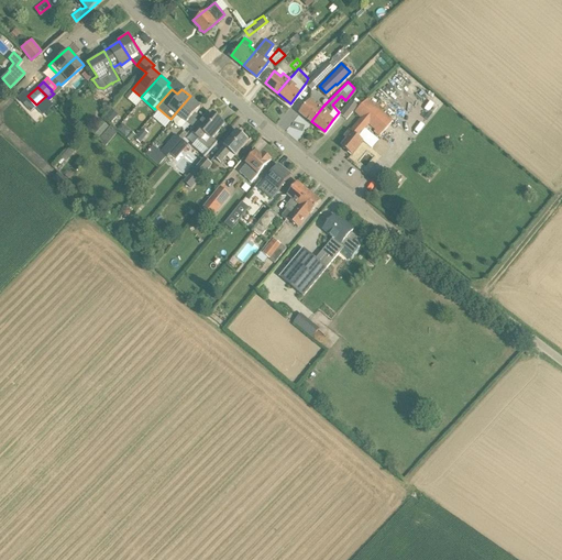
[(36,105),(28,96),(22,100),(31,110),(36,105)]
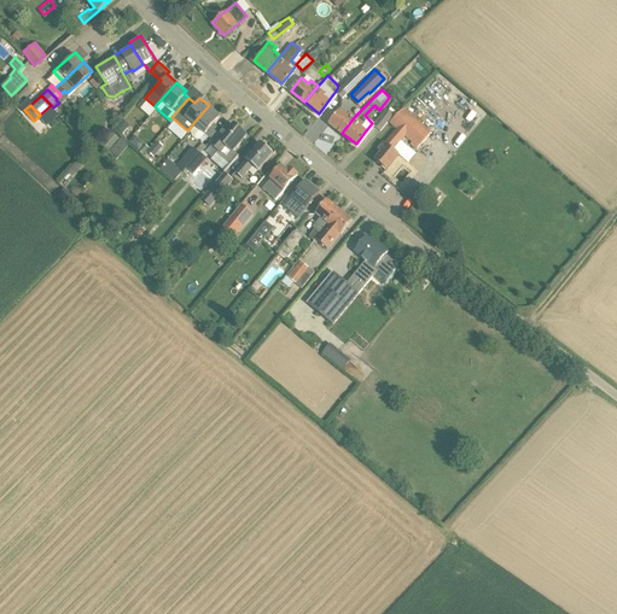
[(209,105),(193,123),(195,124),(190,129),(191,133),(195,136),(199,136),(203,132),(204,132),(210,136),(219,127),(213,122),(219,115),(209,105)]
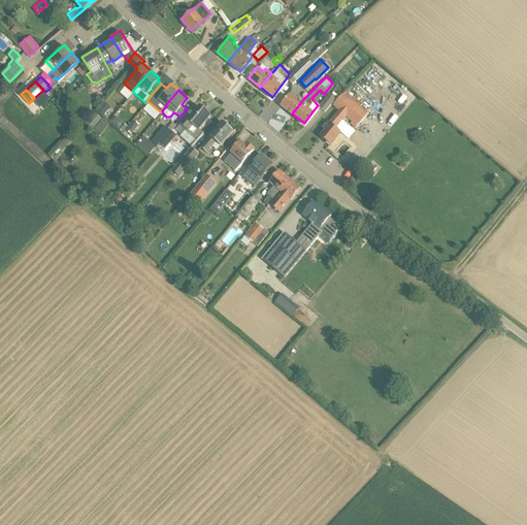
[(342,111),(349,117),(351,119),(350,121),(355,125),(367,109),(348,94),(343,91),(331,102),(337,108),(328,120),(327,120),(322,126),(325,128),(319,135),(329,143),(340,130),(333,124),(342,111)]
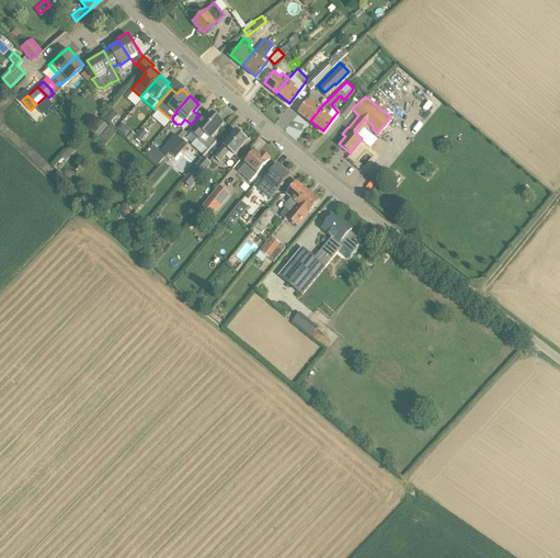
[(313,103),(307,98),(298,110),(310,121),(322,105),(316,101),(313,103)]
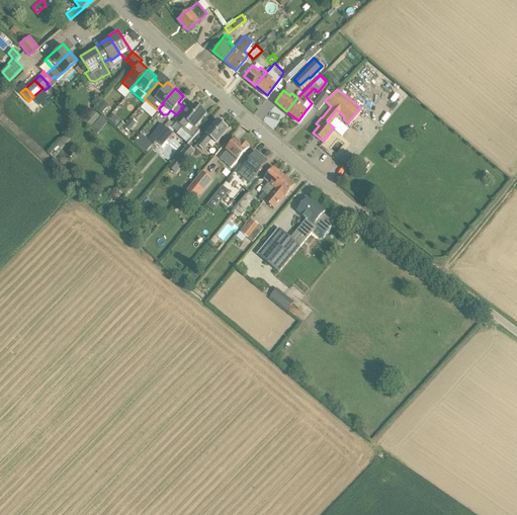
[(322,90),(311,102),(312,103),(318,107),(327,95),(322,90)]
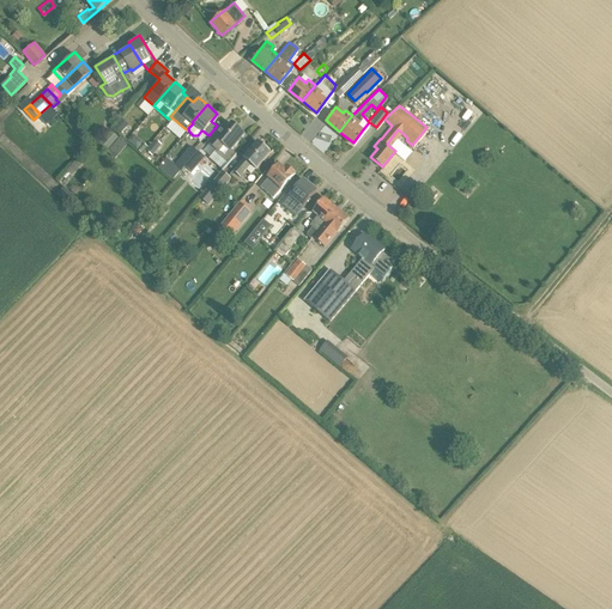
[(119,117),(114,123),(120,131),(126,123),(119,117)]
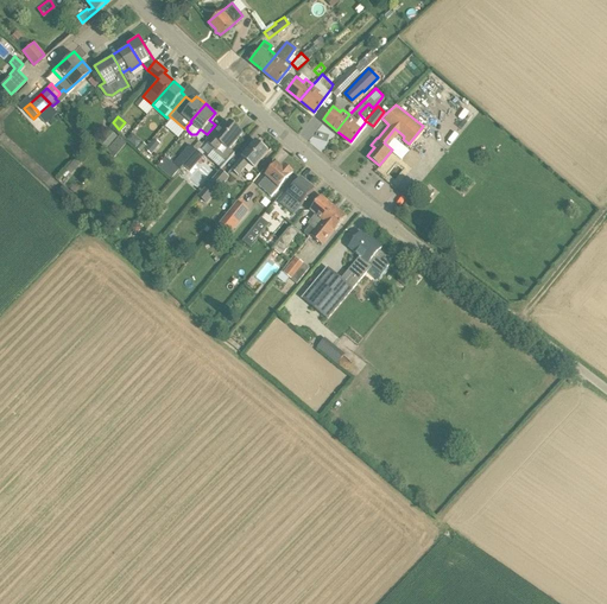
[(241,131),(229,120),(223,127),(220,124),(206,140),(213,147),(212,148),(226,160),(233,151),(228,146),(241,131)]
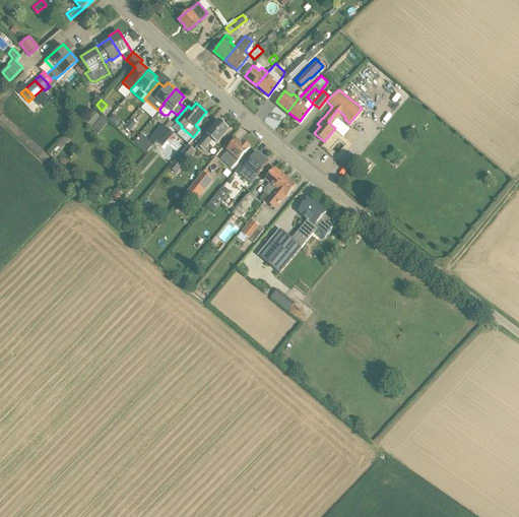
[(91,108),(83,117),(90,124),(100,115),(91,108)]
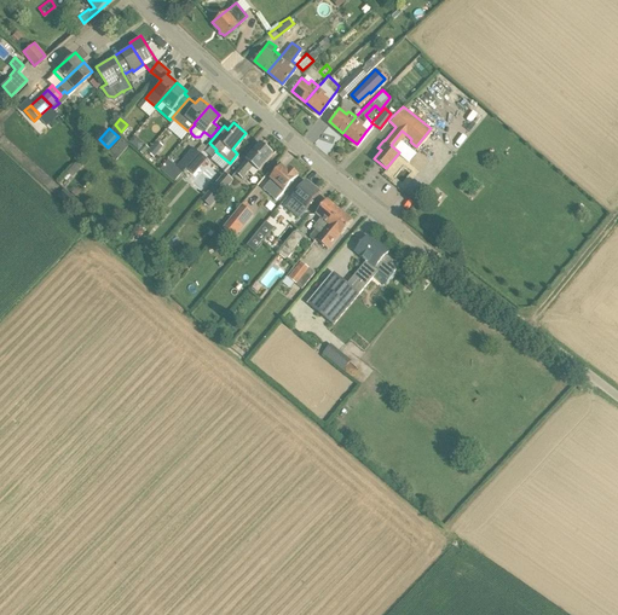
[(120,138),(108,152),(115,158),(127,144),(120,138)]
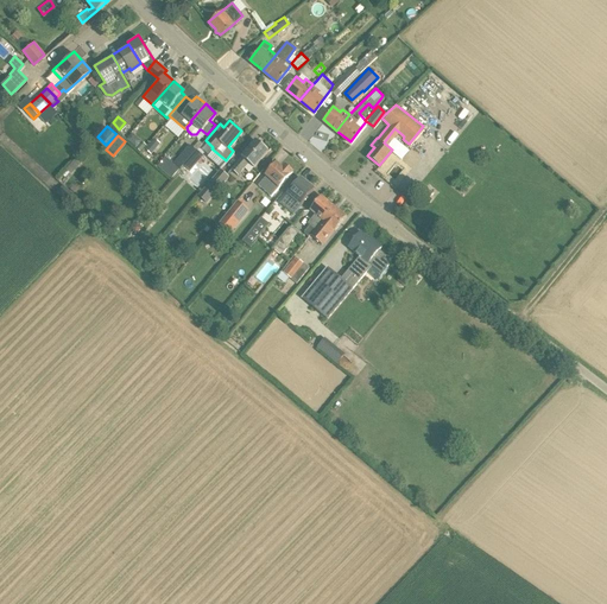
[(153,137),(144,146),(150,151),(158,141),(153,137)]
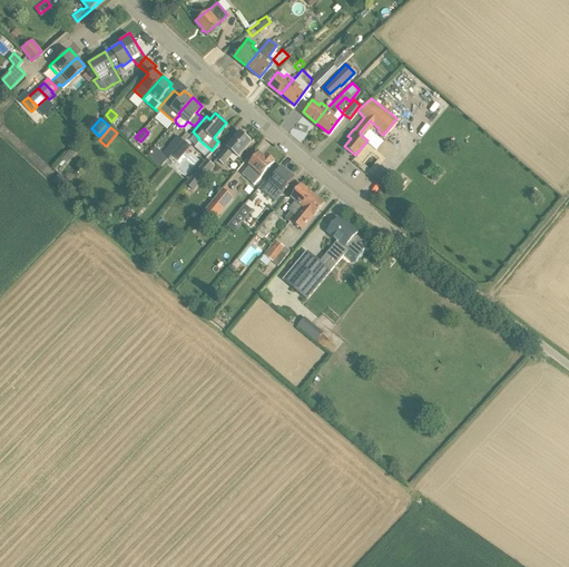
[(237,156),(251,140),(239,129),(225,146),(215,157),(222,163),(232,152),(237,156)]
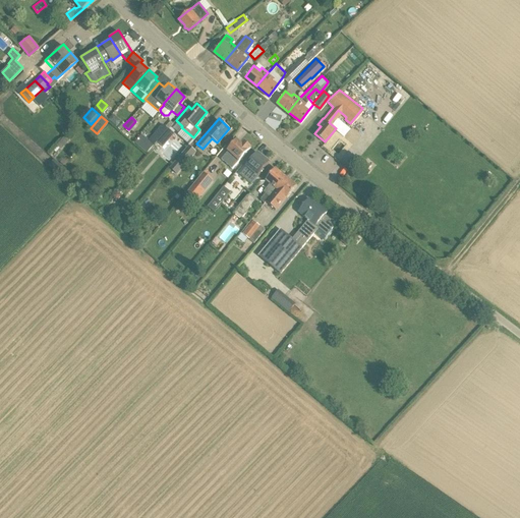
[(162,121),(148,138),(153,142),(167,126),(165,124),(162,121)]
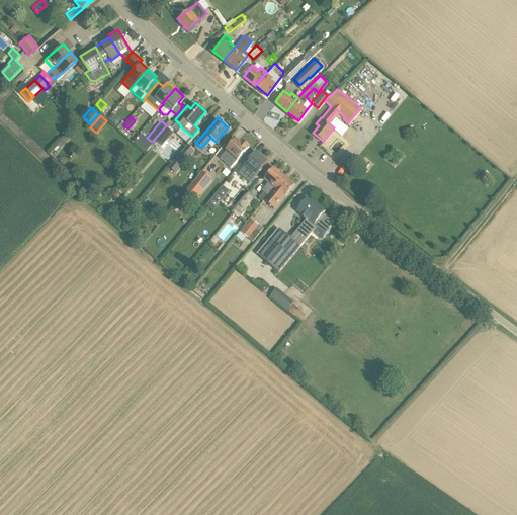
[(166,127),(155,141),(160,146),(171,132),(166,127)]
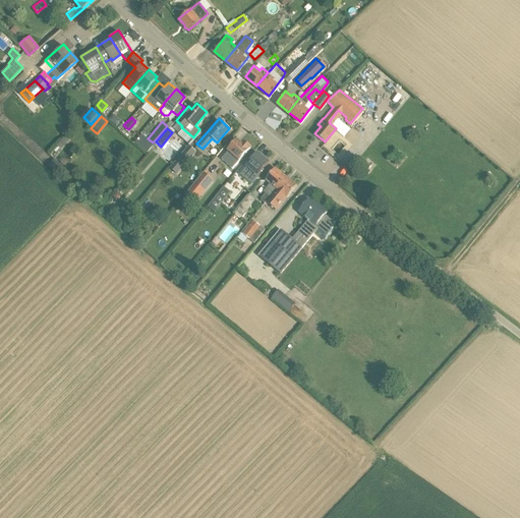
[(241,142),(236,138),(226,151),(220,157),(227,162),(234,154),(239,158),(250,146),(243,140),(241,142)]
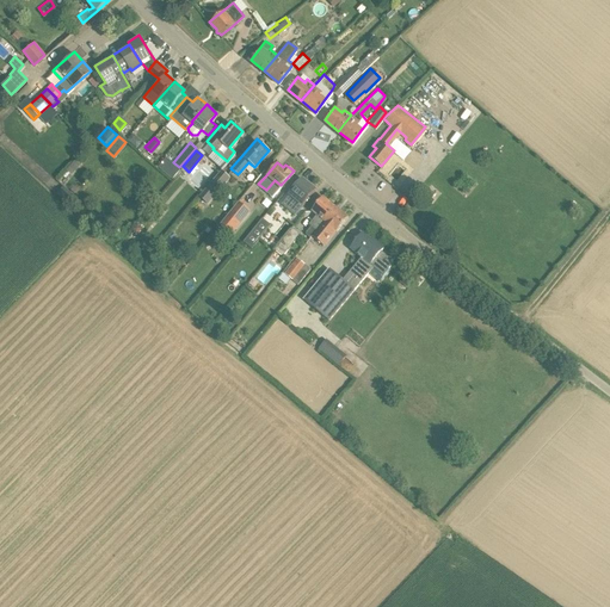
[(207,200),(229,177),(220,168),(198,192),(207,200)]
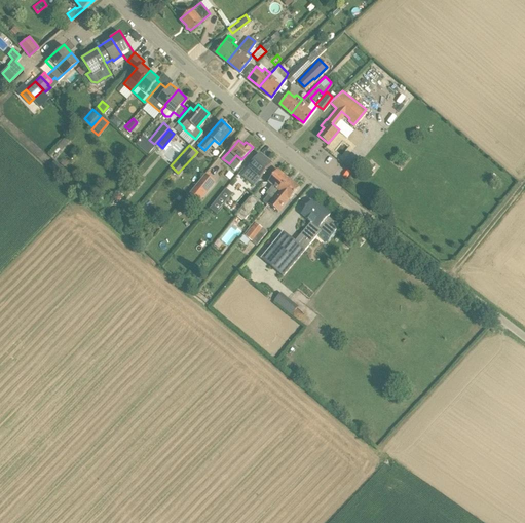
[(259,176),(270,162),(259,153),(241,174),(253,183),(259,176)]
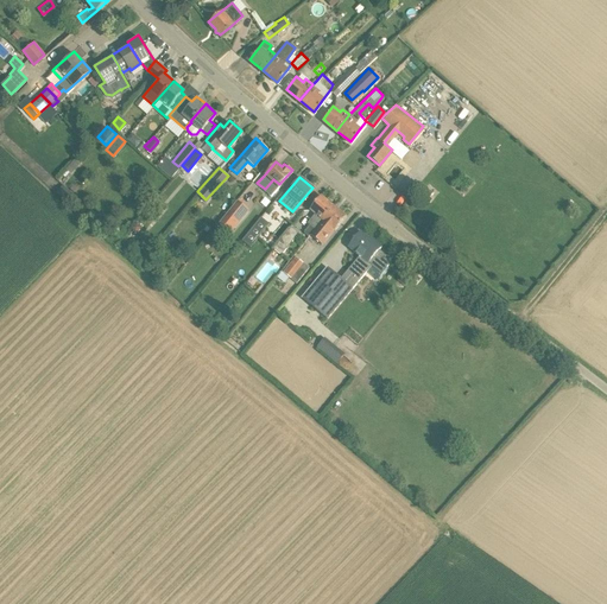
[(62,183),(56,190),(70,202),(76,195),(62,183)]
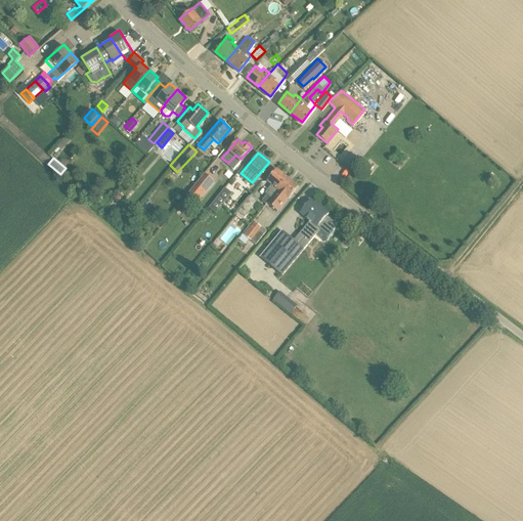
[(264,190),(266,192),(270,196),(287,176),(276,167),(266,178),(270,182),(264,190)]
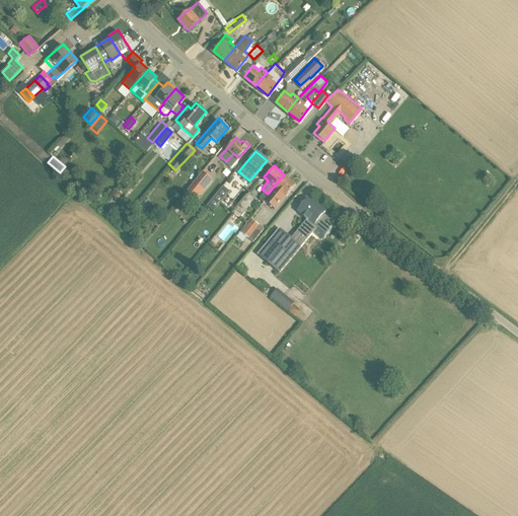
[(197,196),(212,177),(202,169),(187,188),(197,196)]
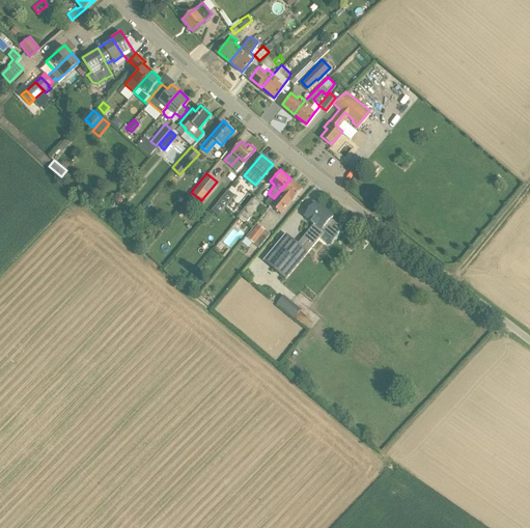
[(281,213),(293,199),(302,188),(290,178),(274,198),(270,204),(281,213)]
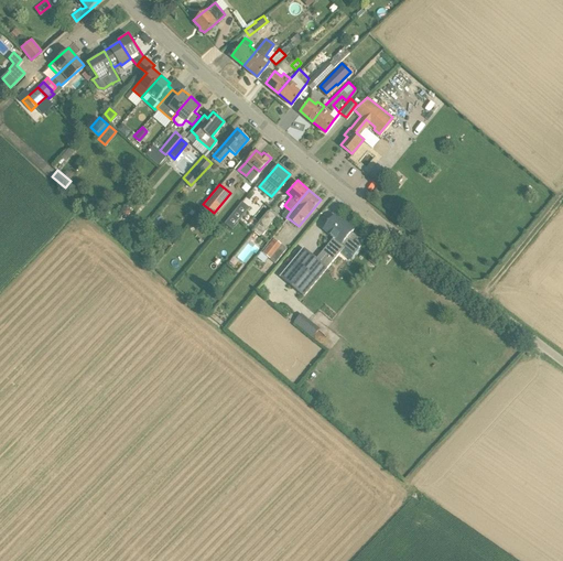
[(225,222),(233,228),(250,207),(242,201),(225,222)]
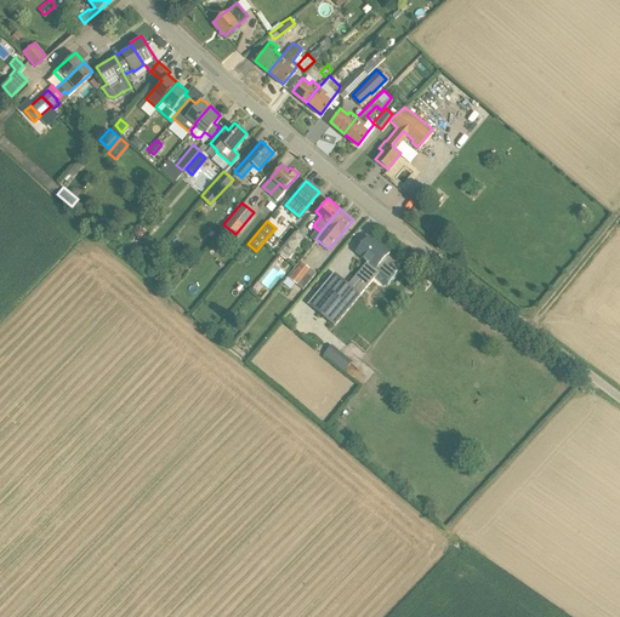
[(297,228),(285,244),(280,249),(289,256),(293,250),(305,234),(297,228)]
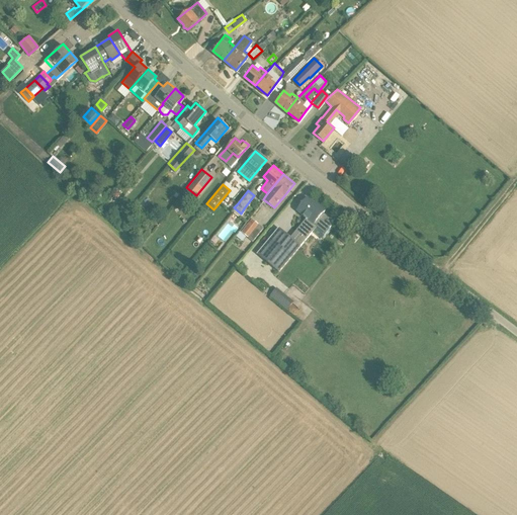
[(322,211),(325,207),(319,203),(318,204),(307,196),(296,208),(306,217),(299,224),(300,224),(289,237),(278,227),(257,252),(270,263),(278,269),(299,245),(316,225),(324,232),(333,221),(322,211)]
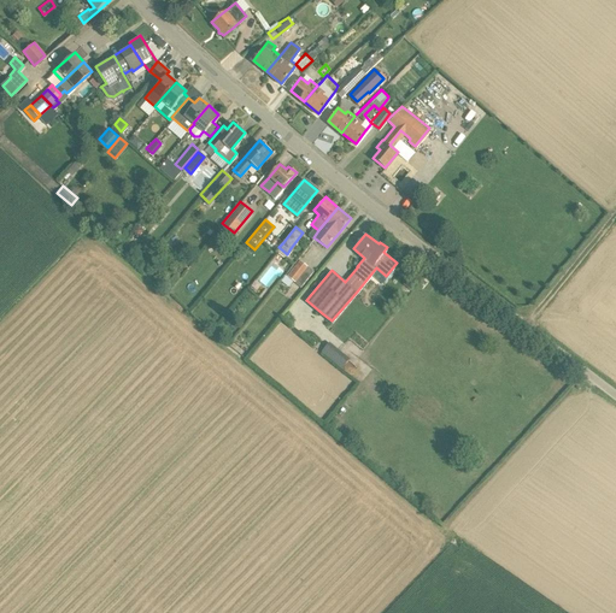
[(300,286),(314,270),(299,258),(286,273),(292,280),(300,286)]
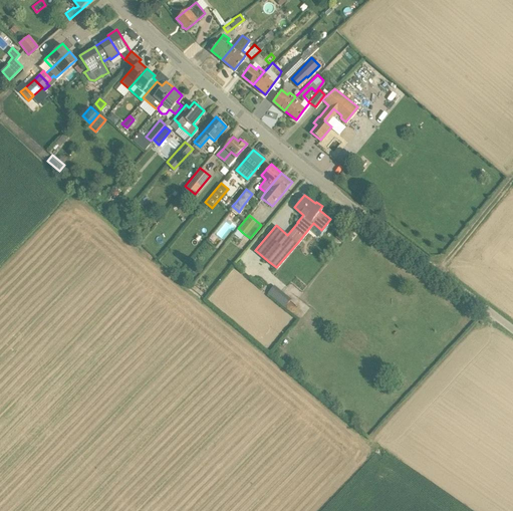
[(267,292),(269,294),(284,306),(291,297),(274,283),(267,292)]
